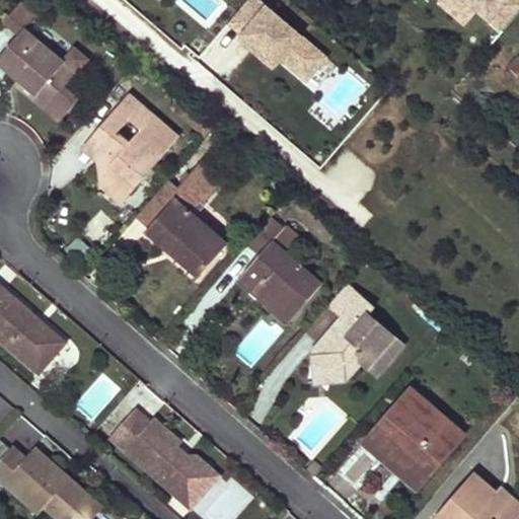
[(308,82),(332,51),(266,0),(244,0),(228,21),(308,82)]
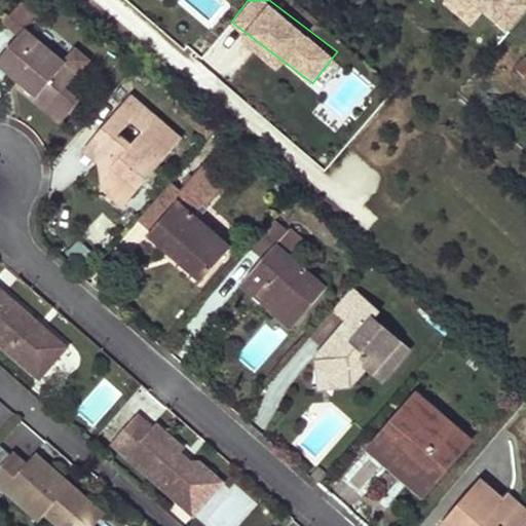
[(444,0),(463,16),(477,1),(497,17),(512,0),(444,0)]
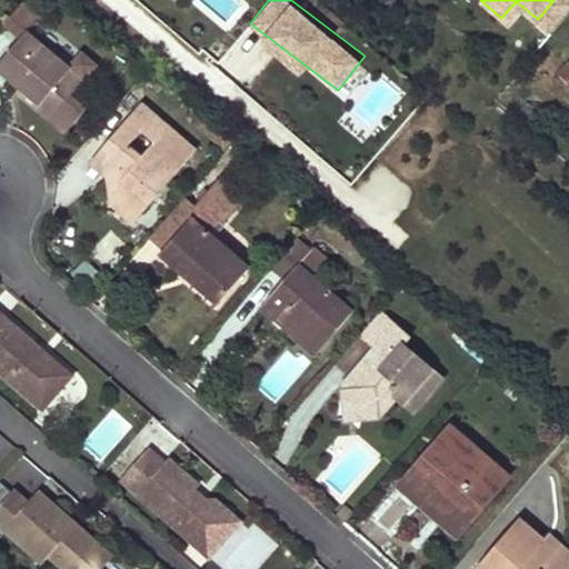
[(548,33),(568,7),(568,0),(553,0),(536,23),(548,33)]
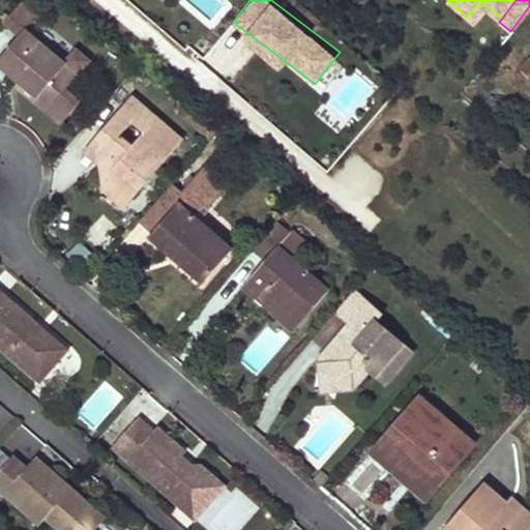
[(90,61),(76,49),(64,63),(24,30),(36,16),(21,3),(4,23),(20,35),(0,57),(0,66),(18,81),(50,108),(46,112),(61,125),(80,102),(65,91),(79,76),(90,61)]
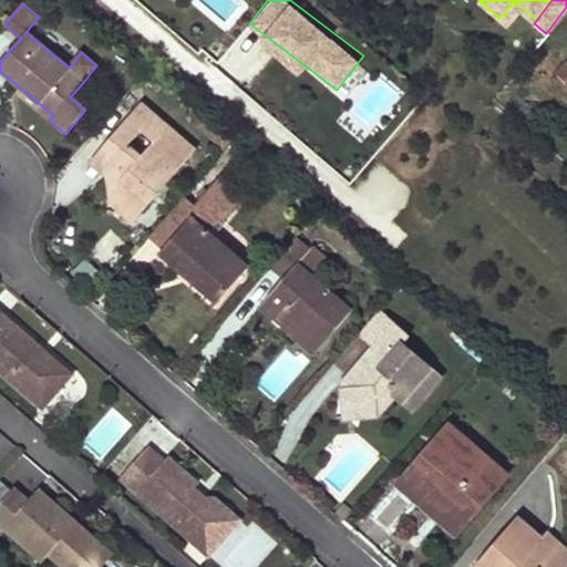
[(566,64),(557,76),(566,84),(566,64)]
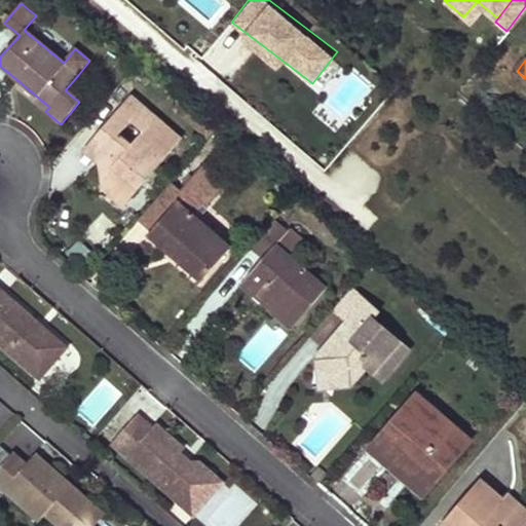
[(309,85),(342,115),(365,89),(332,61),(309,85)]
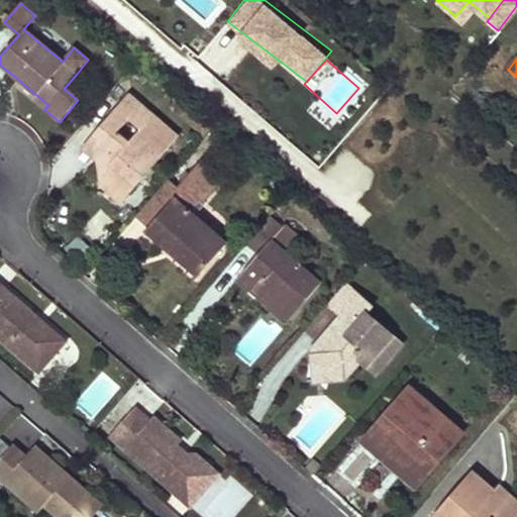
[(48,105),(17,79),(13,83),(44,109),(48,105)]
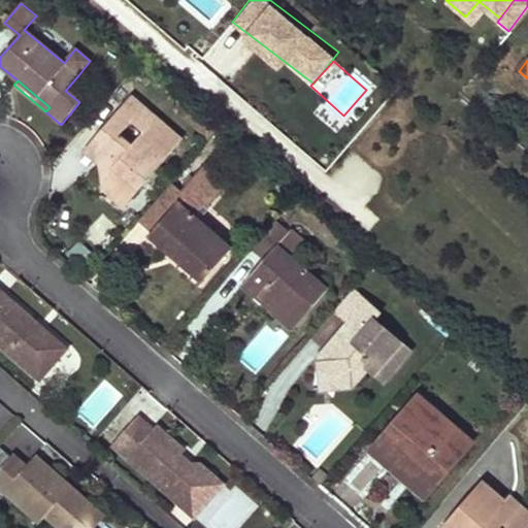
[(95,137),(108,149),(113,143),(118,147),(112,153),(102,165),(108,171),(116,176),(109,184),(129,201),(182,141),(131,97),(95,137)]
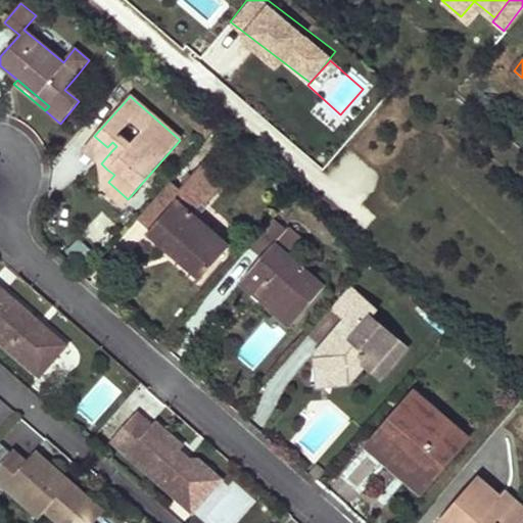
[(84,149),(101,163),(111,151),(107,147),(94,136),(84,149)]
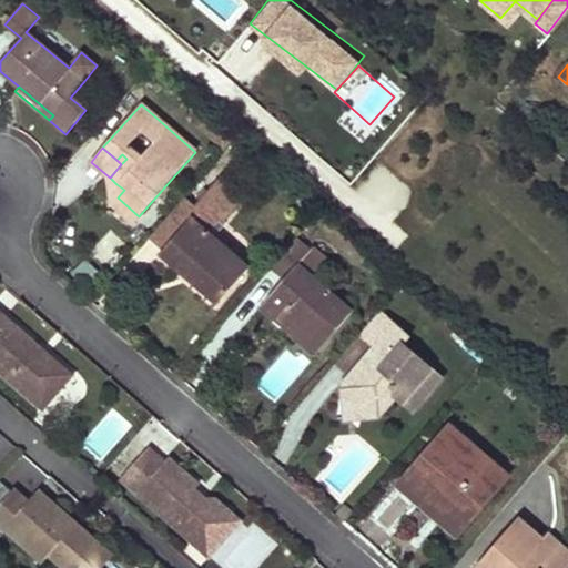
[(122,154),(117,160),(121,164),(127,159),(122,154)]
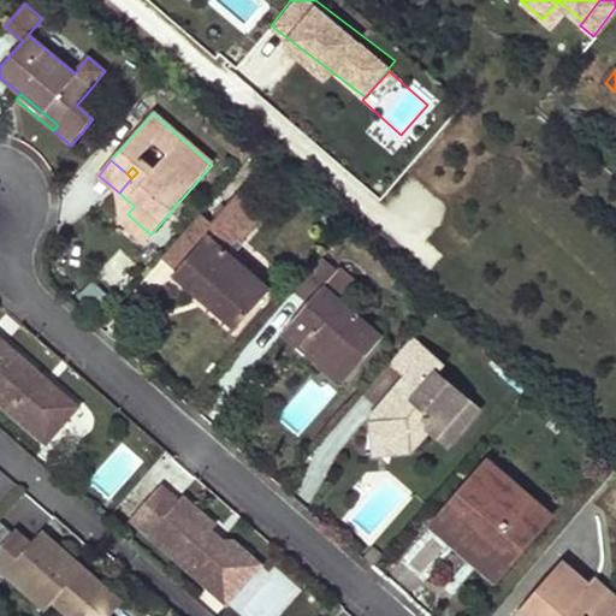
[(218,221),(236,237),(238,240),(265,209),(243,191),(227,211),(219,220),(218,221)]
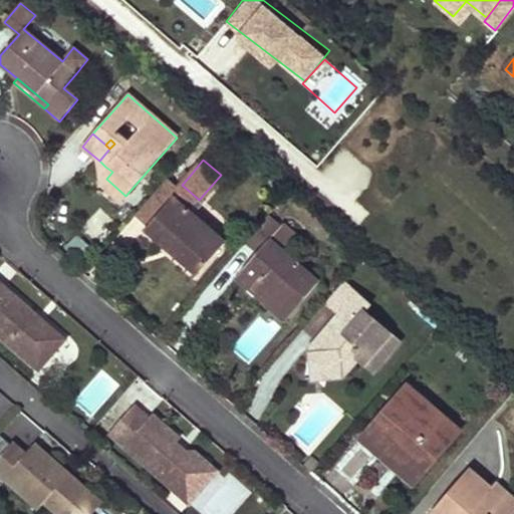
[(99,161),(100,185),(106,179),(112,172),(105,167),(99,161)]
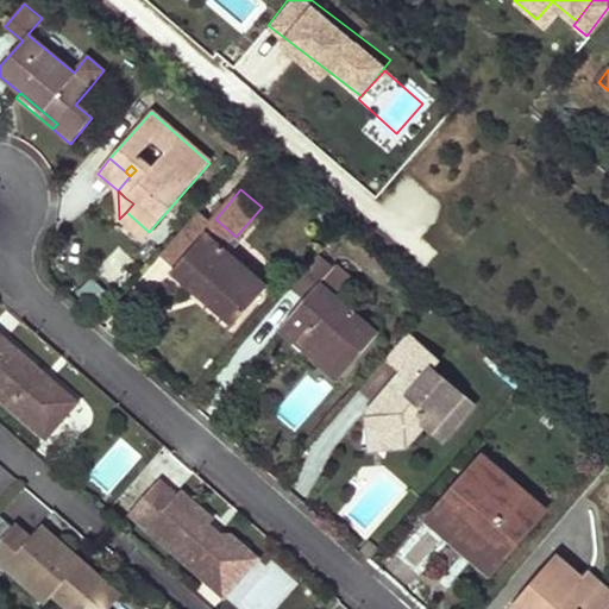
[(219,203),(211,213),(217,218),(225,208),(219,203)]
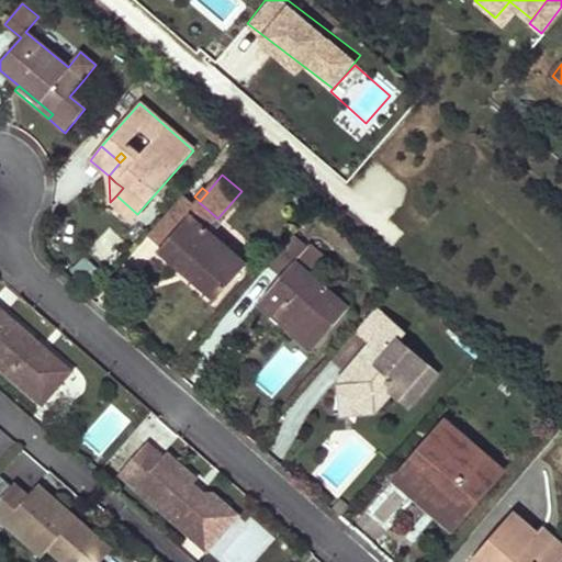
[(198,208),(195,205),(183,194),(147,236),(161,248),(158,251),(181,272),(186,267),(191,271),(187,277),(215,301),(247,263),(205,227),(191,215),(198,208)]
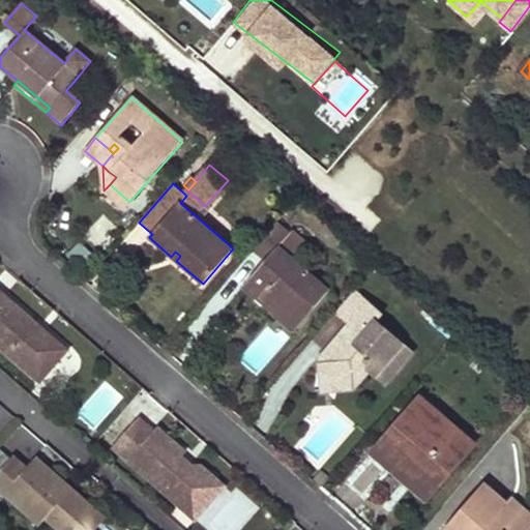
[(110,184),(104,190),(124,208),(129,202),(110,184)]
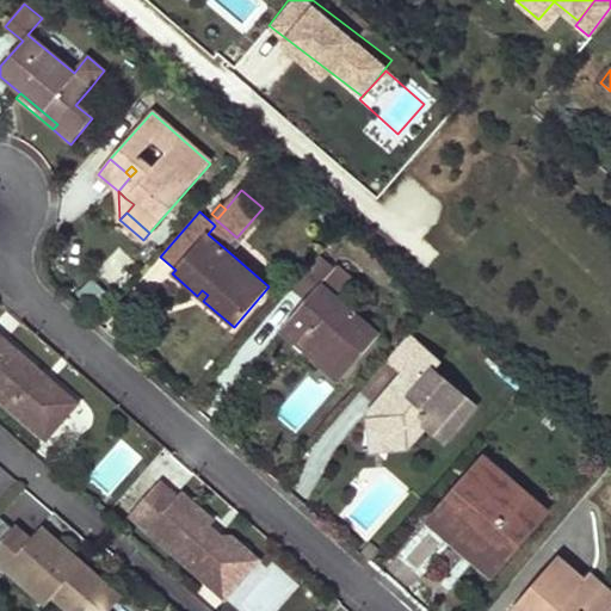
[(215,226),(208,234),(223,247),(234,235),(216,220),(213,223),(215,226)]
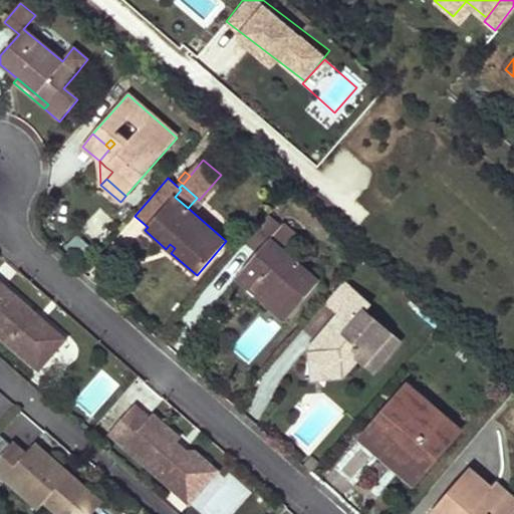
[(240,274),(253,286),(249,292),(255,297),(260,292),(271,302),(276,296),(289,307),(300,294),(305,298),(318,283),(284,253),(298,237),(283,224),(280,227),(268,216),(245,242),(257,253),(240,274)]
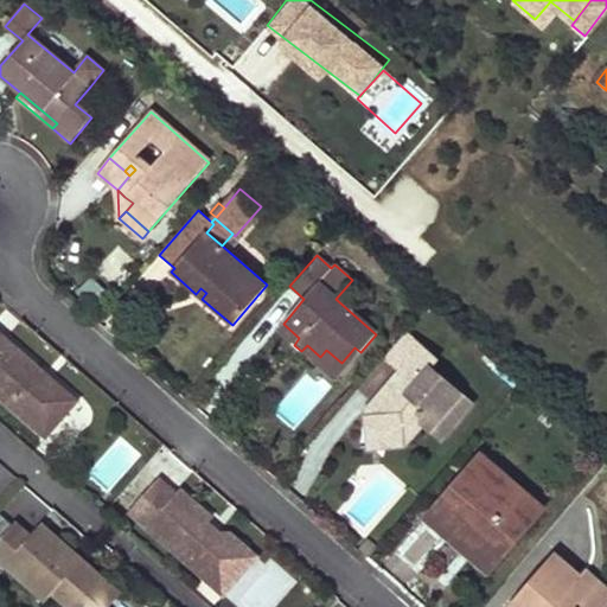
[(200,288),(196,294),(202,299),(206,293),(200,288)]
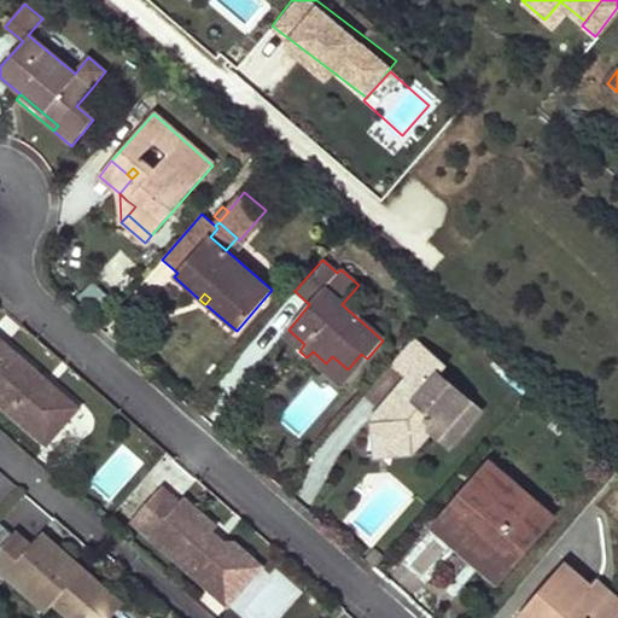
[(289,330),(283,337),(299,351),(304,344),(289,330)]
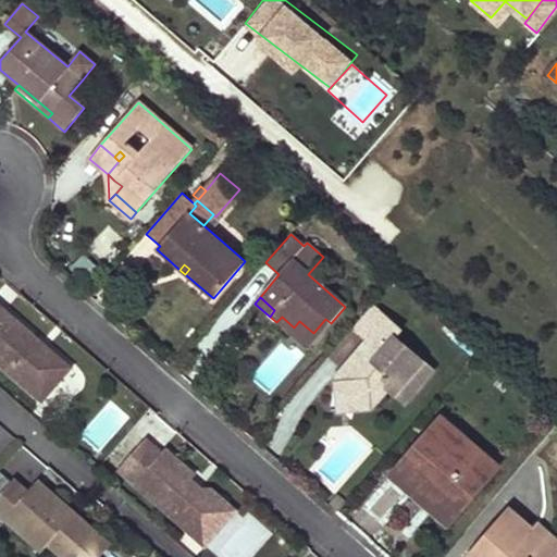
[(71,368),(50,349),(45,355),(33,344),(38,338),(0,305),(0,364),(41,401),(71,368)]
